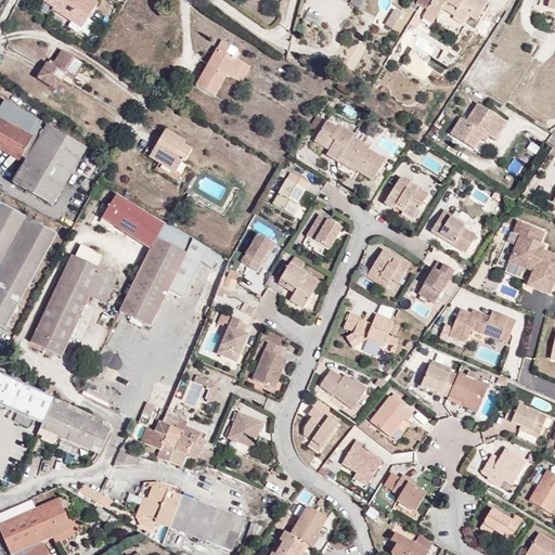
[(78,28),(94,3),(88,0),(37,0),(51,9),(50,10),(78,28)]
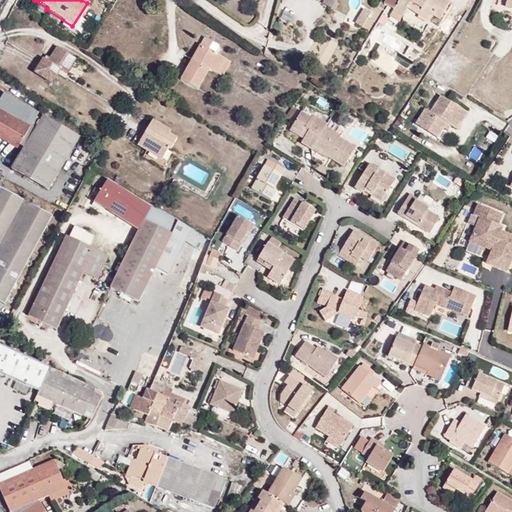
[(429,0),(386,0),(383,5),(393,10),(392,12),(402,18),(407,10),(410,3),(421,9),(420,11),(432,17),(432,16),(439,20),(449,2),(444,0),(435,0),(434,2),(429,0)]
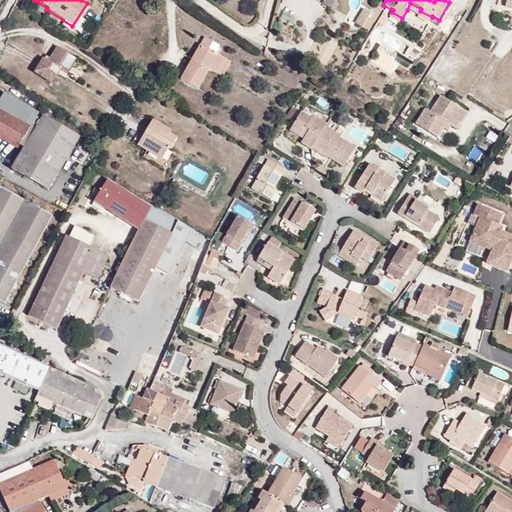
[(410,3),(407,10),(429,22),(432,17),(420,11),(421,9),(410,3)]
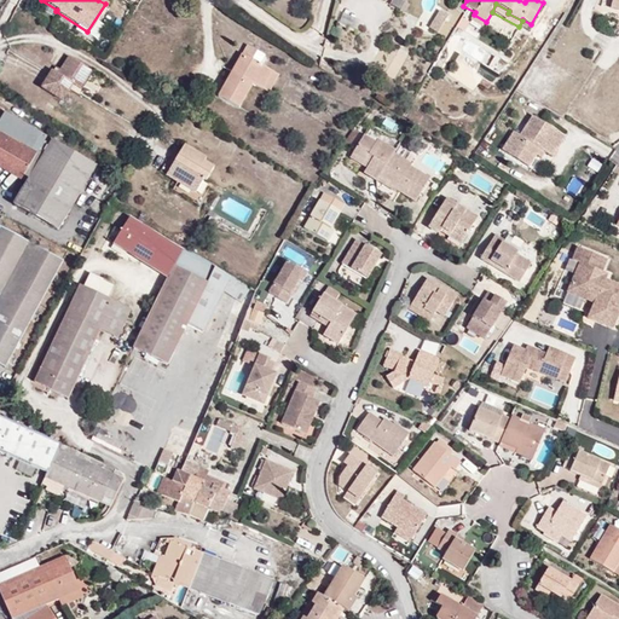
[(434,19),(437,15),(429,10),(426,15),(434,19)]
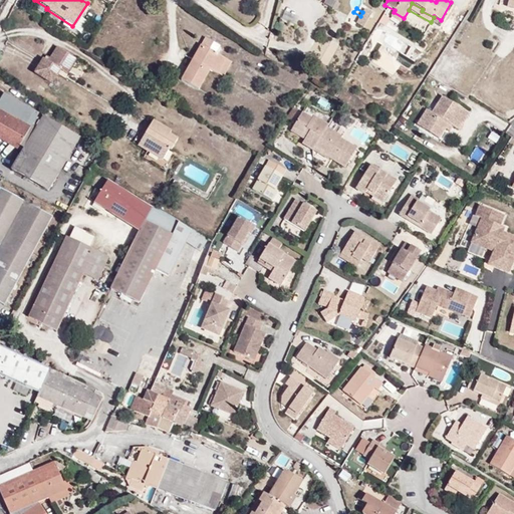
[(283,12),(281,21),(293,25),(296,16),(283,12)]
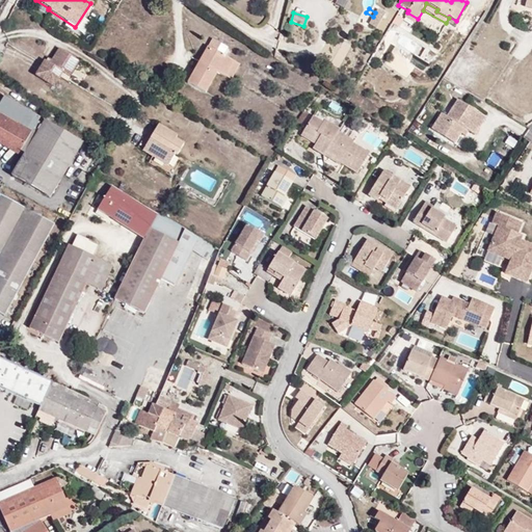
[(373,17),(366,12),(360,23),(366,27),(373,17)]
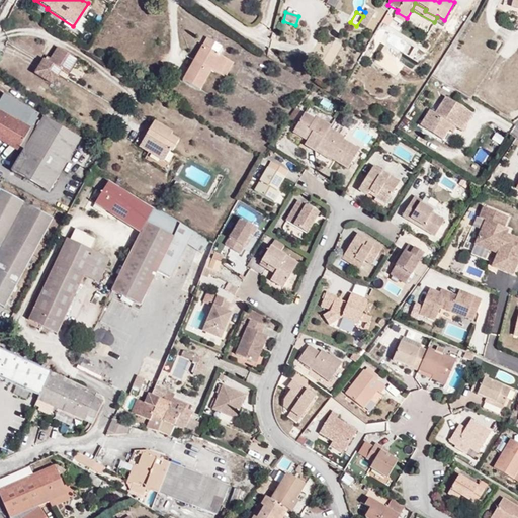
[(407,18),(397,12),(394,17),(404,23),(407,18)]
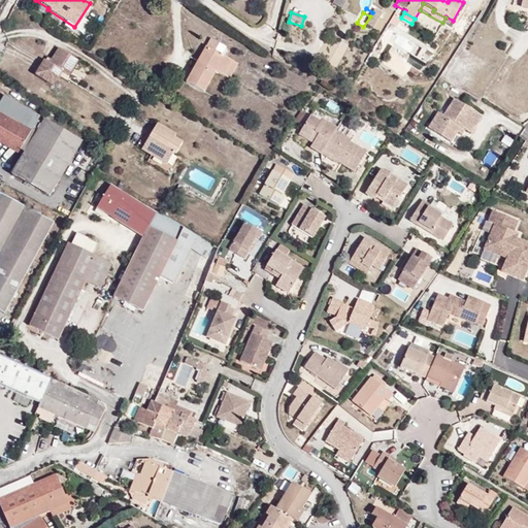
[(432,32),(440,25),(435,20),(427,27),(432,32)]
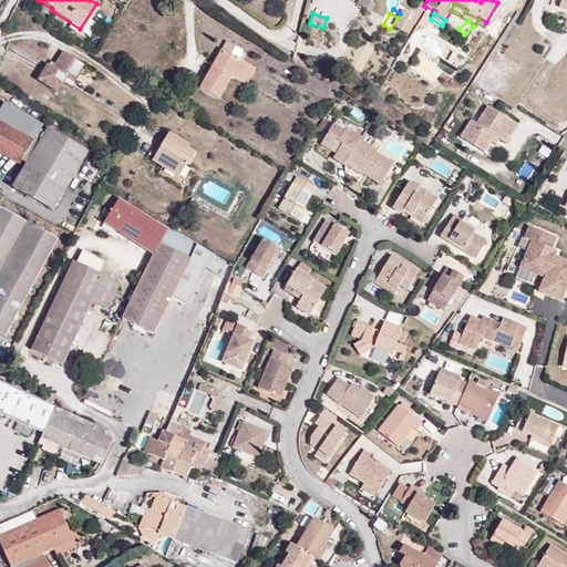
[(363,44),(352,68),(361,72),(372,49),(363,44)]
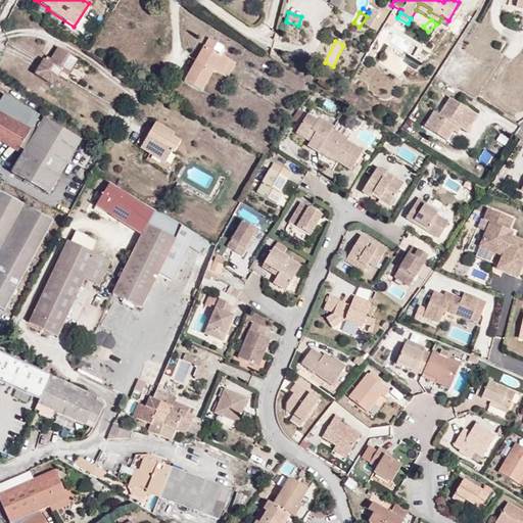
[(202,96),(216,75),(222,79),(232,62),(222,55),(219,60),(216,57),(218,54),(209,48),(200,64),(198,62),(184,84),(202,96)]
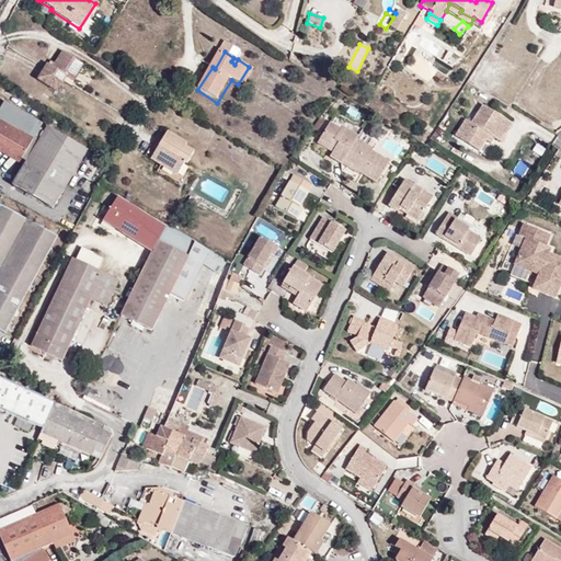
[(68,90),(80,72),(57,58),(48,73),(43,70),(32,86),(53,99),(61,86),(68,90)]
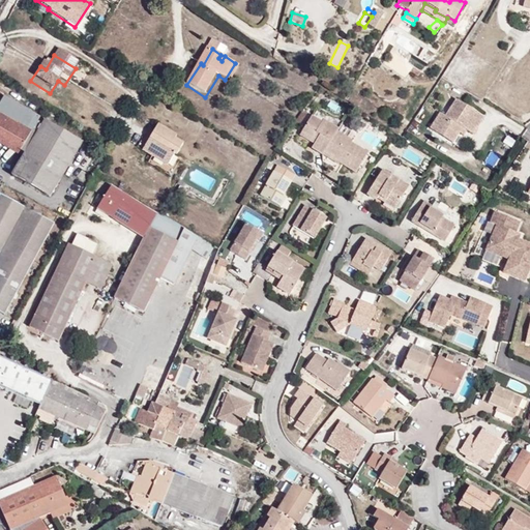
[(232,84),(242,68),(235,63),(225,80),(232,84)]
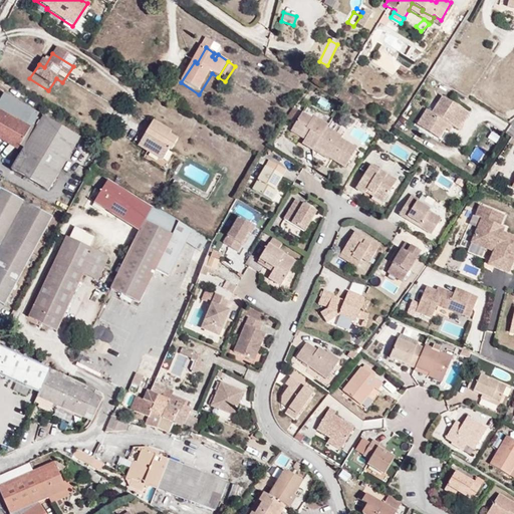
[(39,112),(6,91),(0,99),(0,135),(24,151),(42,121),(36,117),(39,112)]
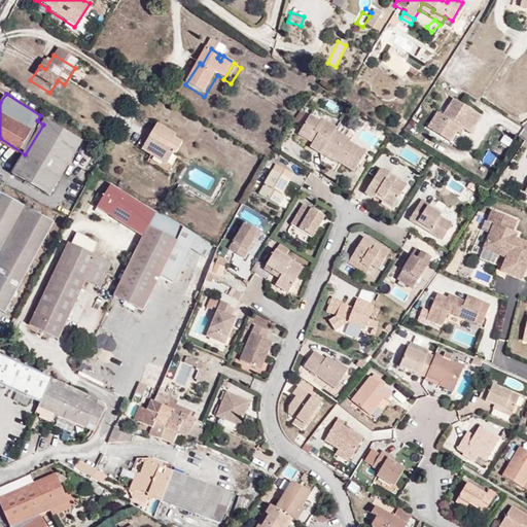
[(482,114),(455,97),(445,113),(438,110),(430,125),(452,138),(457,130),(460,125),(464,128),(471,132),(482,114)]
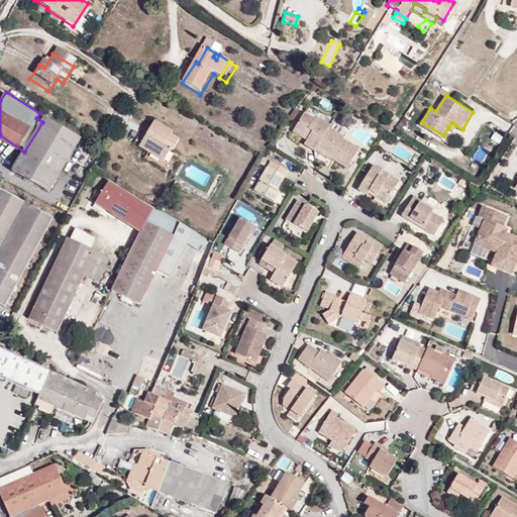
[(294,107),(288,120),(296,124),(302,111),(294,107)]
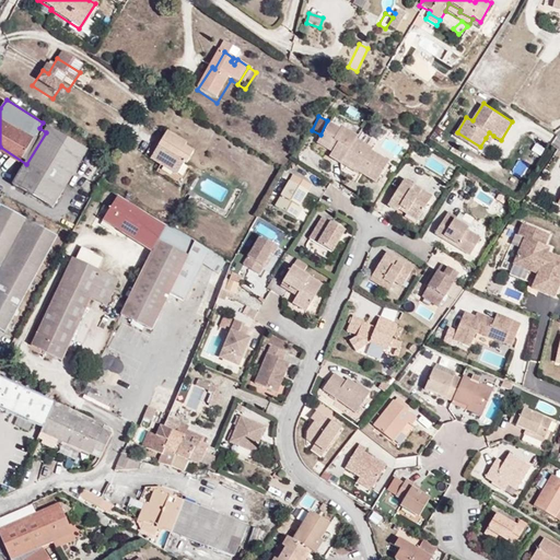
[(356,137),(357,133),(345,127),(342,131),(328,124),(319,138),(333,146),(326,155),(340,164),(356,137)]
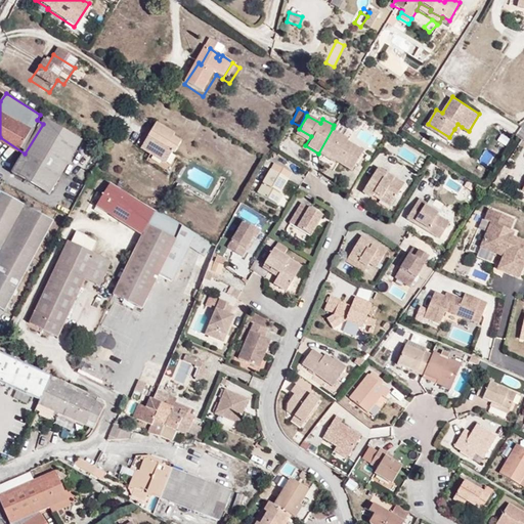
[(78,140),(46,120),(43,124),(25,154),(12,172),(46,194),(78,140)]
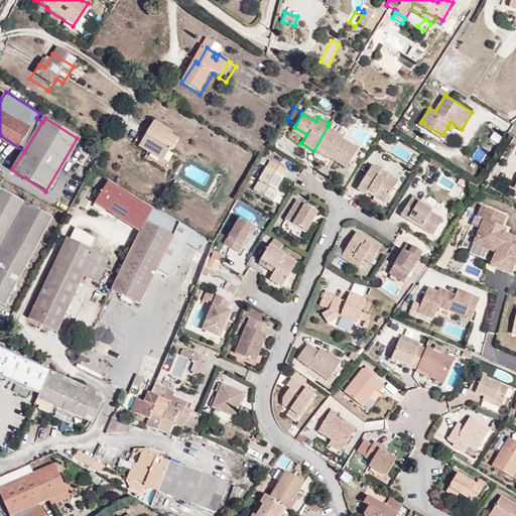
[(173,157),(179,147),(171,141),(173,138),(154,125),(152,129),(146,125),(136,139),(140,142),(135,148),(147,157),(143,163),(166,177),(177,160),(173,157)]
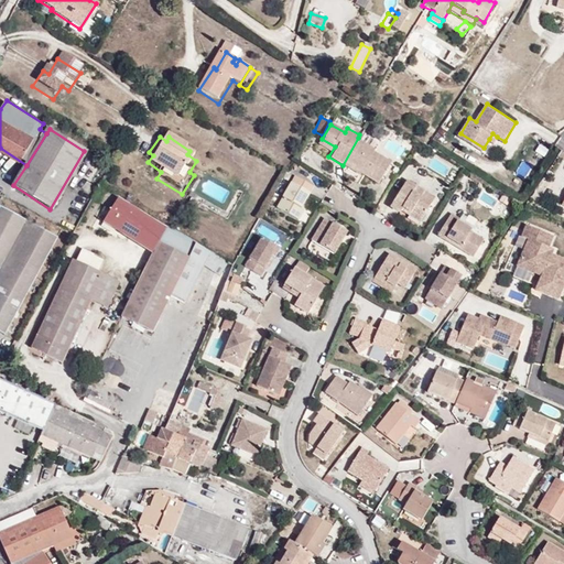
[(384,159),(370,150),(372,147),(358,138),(343,165),(378,185),(390,162),(384,159)]
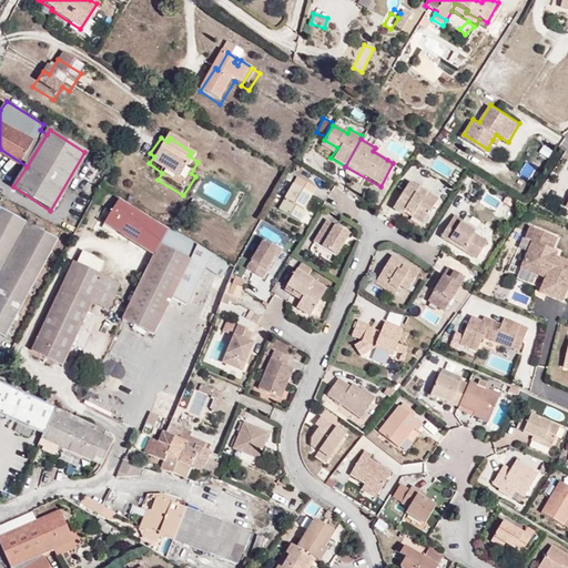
[(333,154),(337,148),(324,140),(321,146),(333,154)]
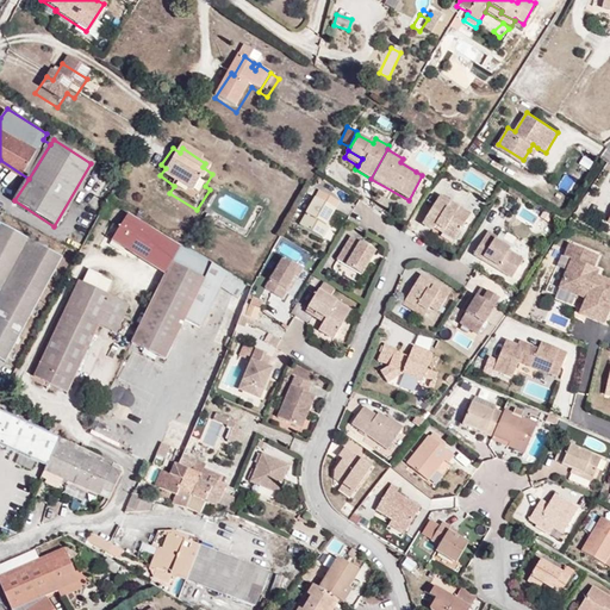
[(416,172),(422,175),(425,167),(421,165),(416,172)]
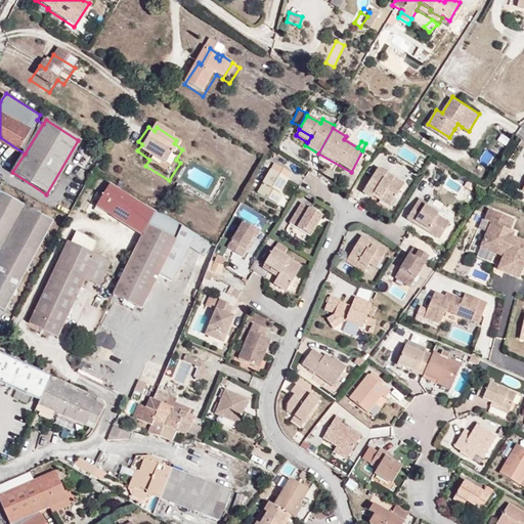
[(481,151),(483,165),(493,163),(491,150),(481,151)]
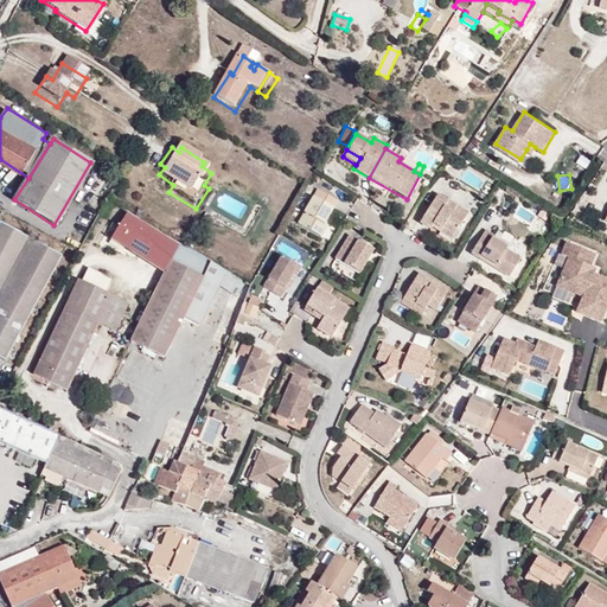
[(327,216),(338,199),(317,185),(300,212),(301,213),(295,224),(319,238),(331,219),(327,216)]
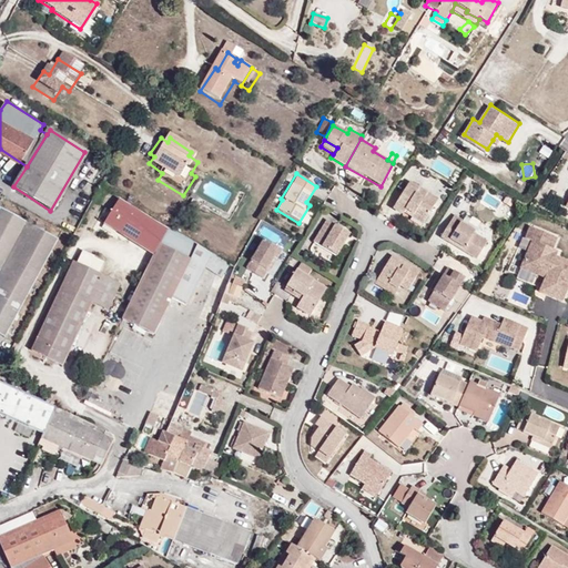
[(434,203),(422,195),(425,189),(407,179),(391,208),(398,213),(401,212),(404,205),(413,211),(409,217),(423,225),(434,203)]
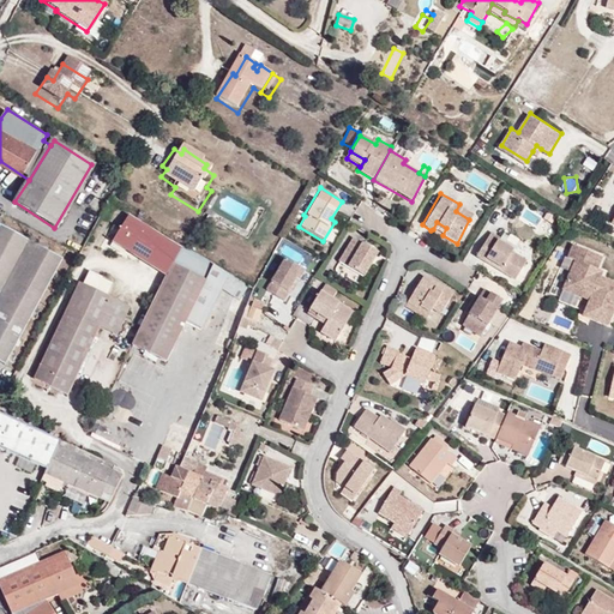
[(474,212),(459,204),(456,211),(469,220),(474,212)]
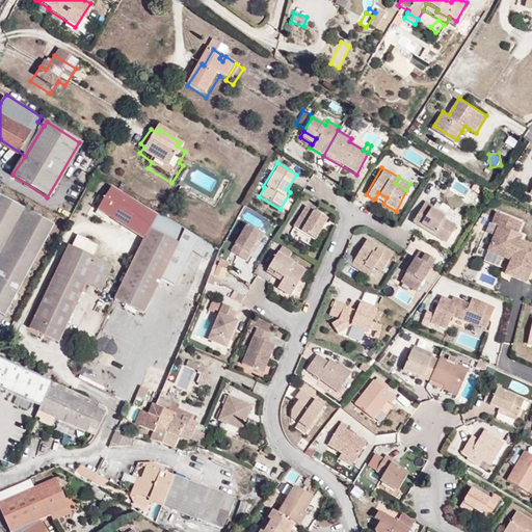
[(456,178),(443,198),(456,208),(471,188),(456,178)]
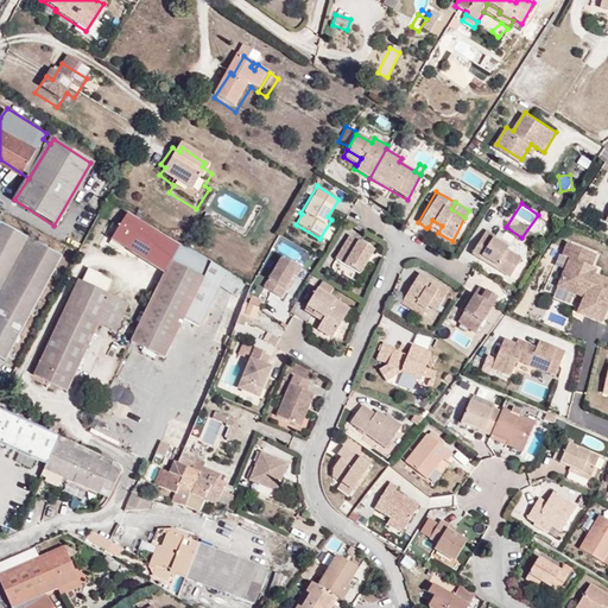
[(438,233),(442,226),(432,220),(429,227),(438,233)]
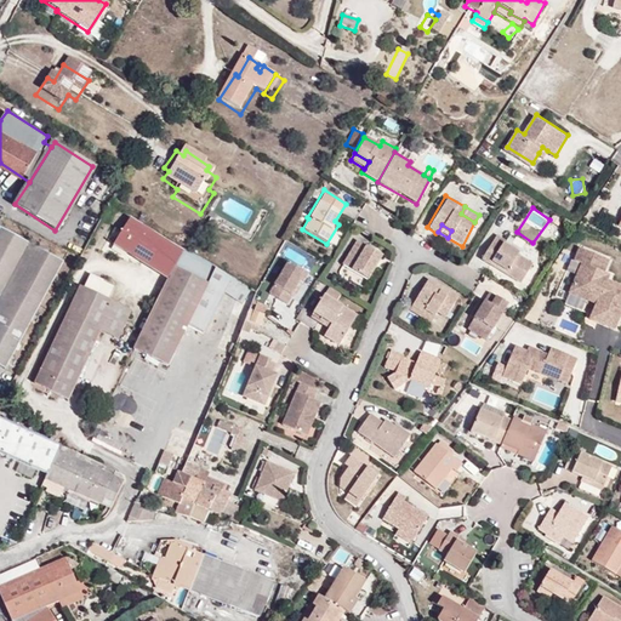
[(181,250),(143,226),(135,240),(174,263),(181,250)]
